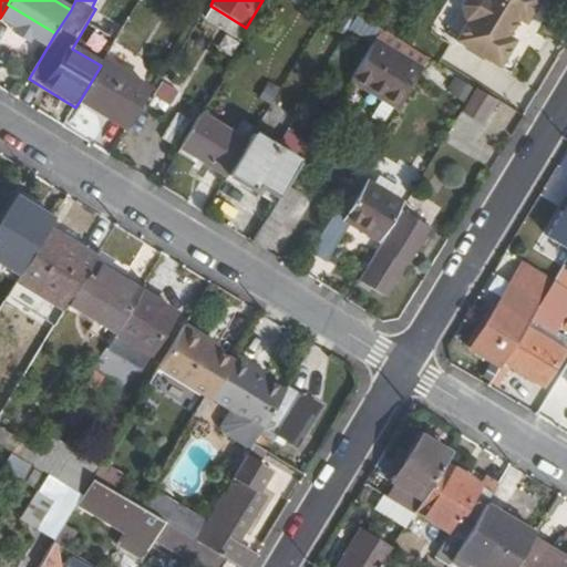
[(466,18),(454,38),(498,63),(514,37),(506,32),(516,16),(524,20),(535,0),(460,0),(460,2),(463,16),(466,18)]
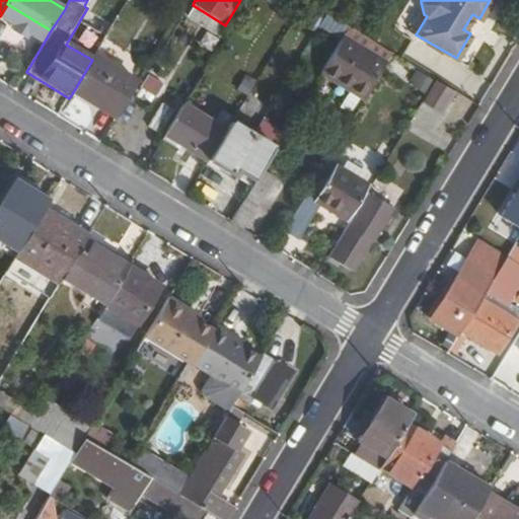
[(328,60),(372,86),(393,52),(349,24),(328,60)]
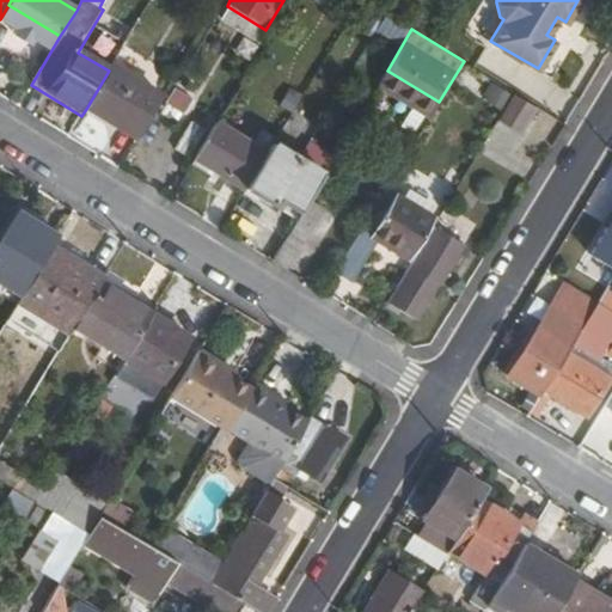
[(109,71),(86,109),(138,141),(161,99),(110,68),(109,71)]
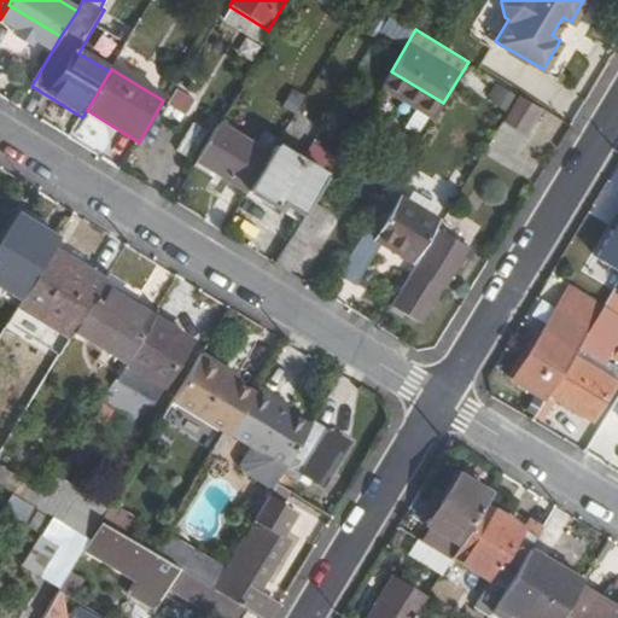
[(491,85),(487,101),(508,106),(513,89),(491,85)]
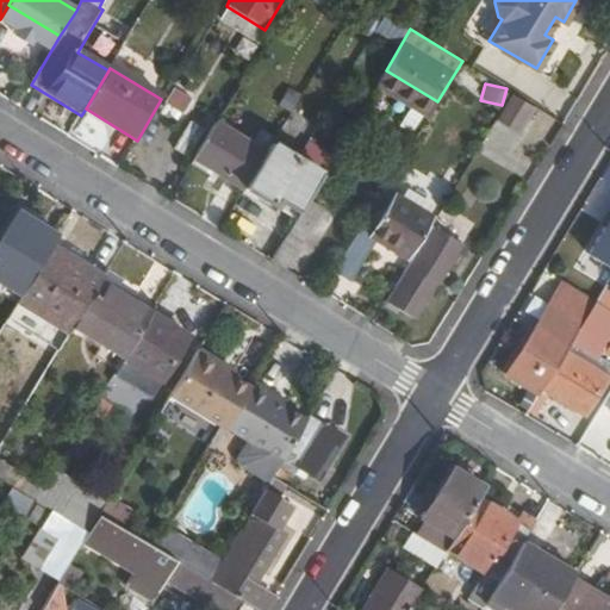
[(510,154),(535,104),(510,91),(485,142),(510,154)]
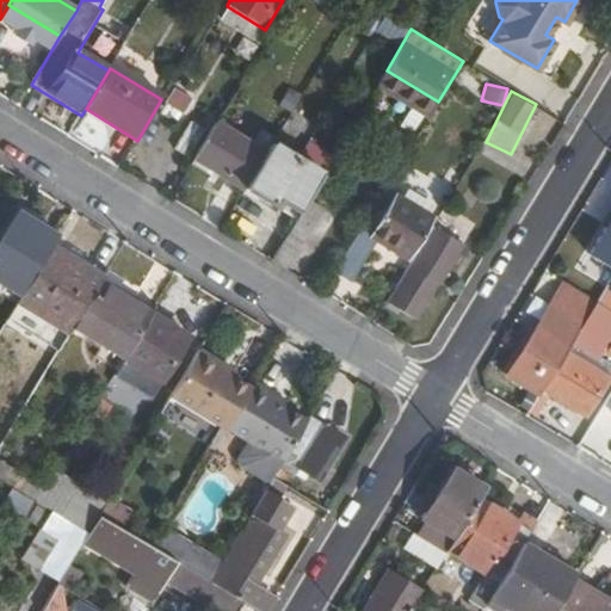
[(192,164),(242,193),(264,156),(215,125),(192,164)]
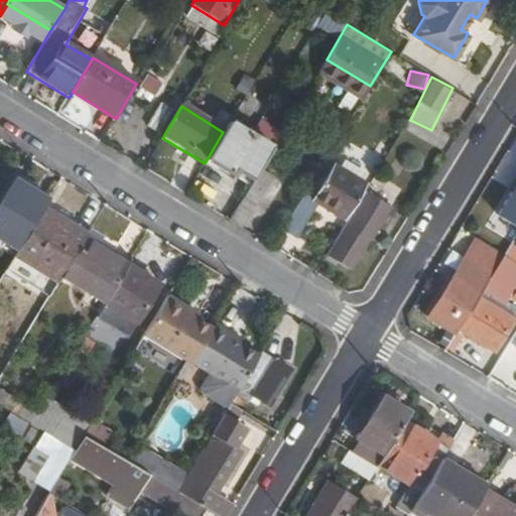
[(223,132),(205,163),(230,178),(235,170),(250,179),(271,144),(231,119),(223,132)]
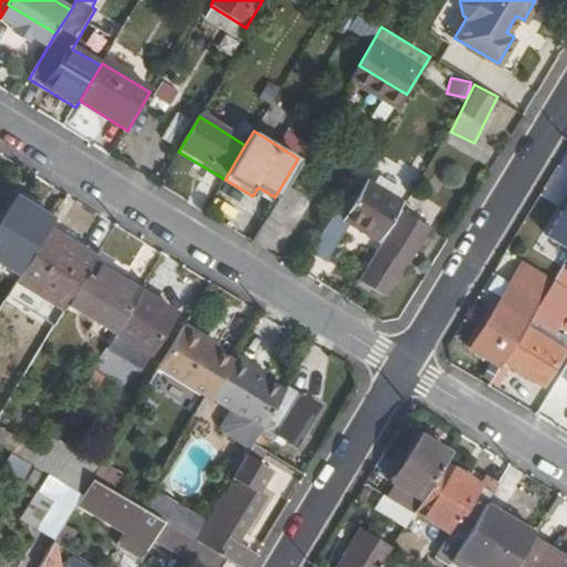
[(354,182),(311,253),(328,263),(350,225),(379,241),(402,204),(368,183),(364,187),(354,182)]
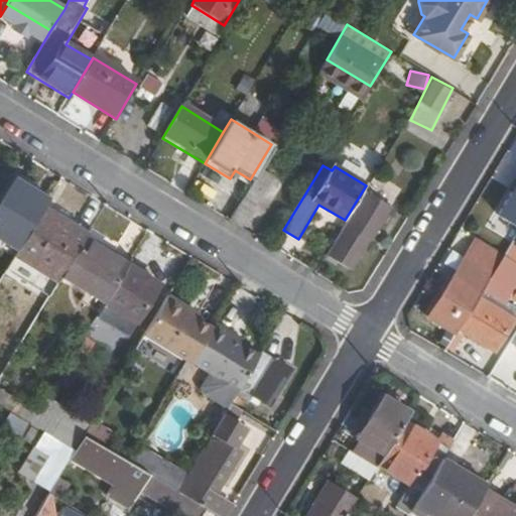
[(12,176),(0,197),(0,215),(28,232),(42,208),(48,199),(12,176)]
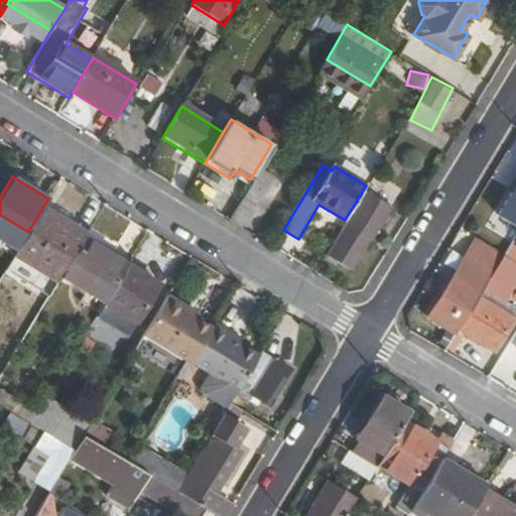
[(251,185),(228,223),(240,230),(263,192),(251,185)]
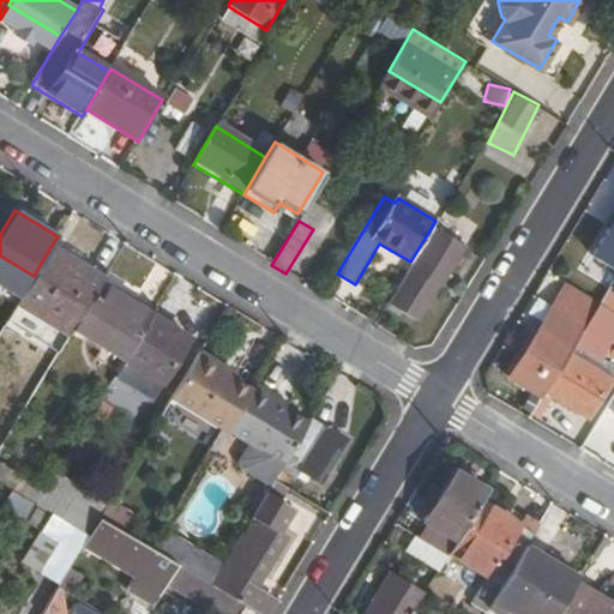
[(434,229),(387,307),(415,323),(437,287),(440,288),(464,247),(434,229)]
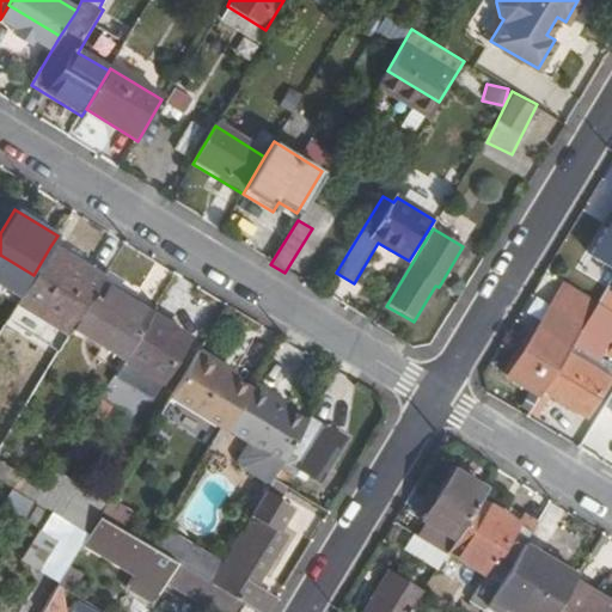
[(50,246),(34,275),(17,301),(67,330),(78,313),(97,281),(103,269),(71,249),(66,255),(50,246)]
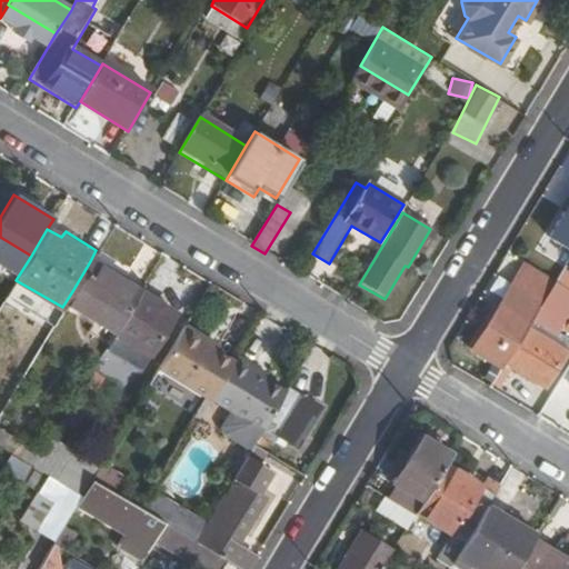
[(90,261),(72,291),(120,319),(138,290),(90,261)]
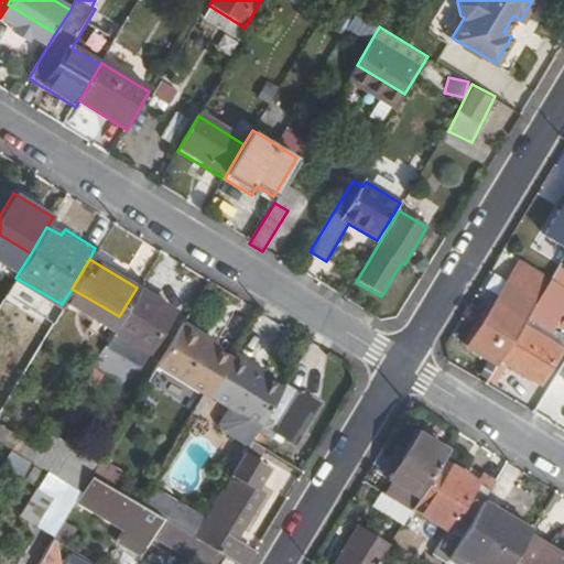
[(514,259),(465,342),(500,362),(550,280),(514,259)]
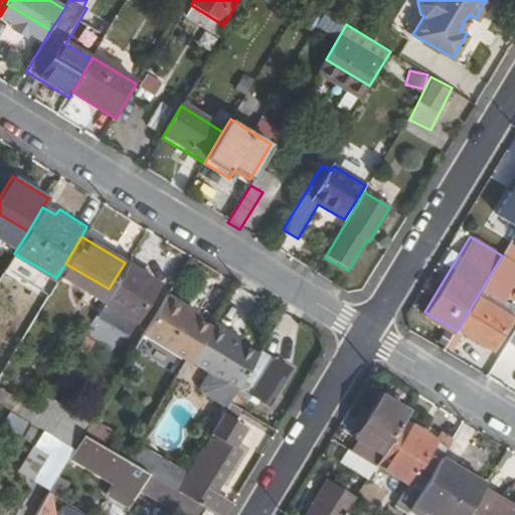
[(125,263),(109,289),(99,307),(131,327),(157,283),(125,263)]
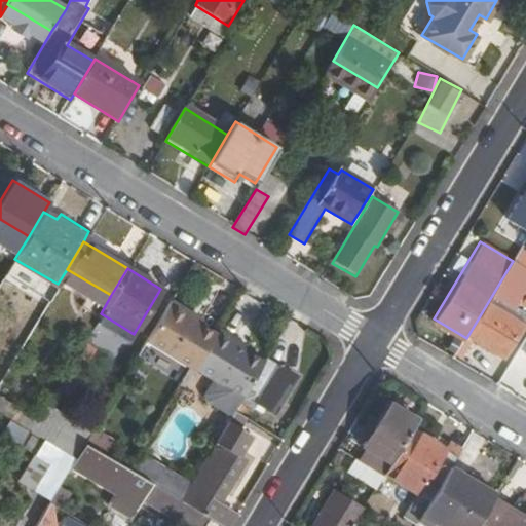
[(170,299),(145,339),(194,368),(204,351),(216,332),(197,322),(186,315),(189,310),(170,299)]
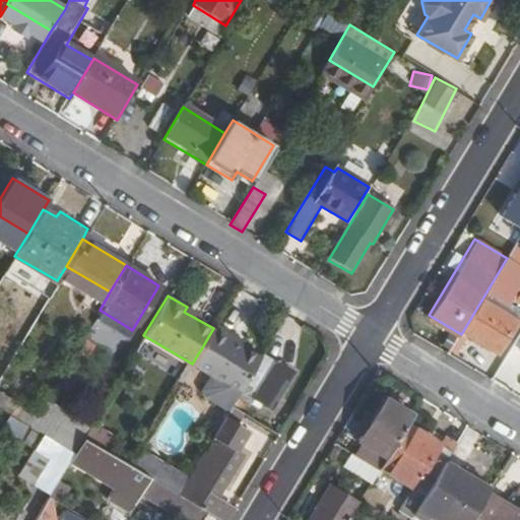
[(484,300),(464,333),(499,352),(518,320),(484,300)]
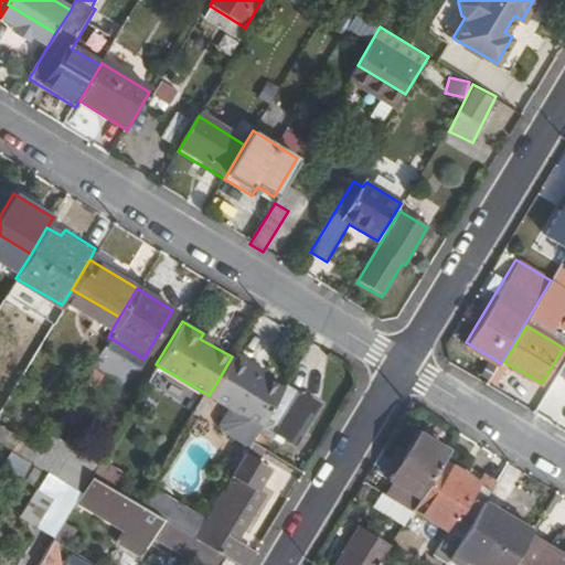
[(200,339),(212,345),(215,341),(203,333),(200,339)]
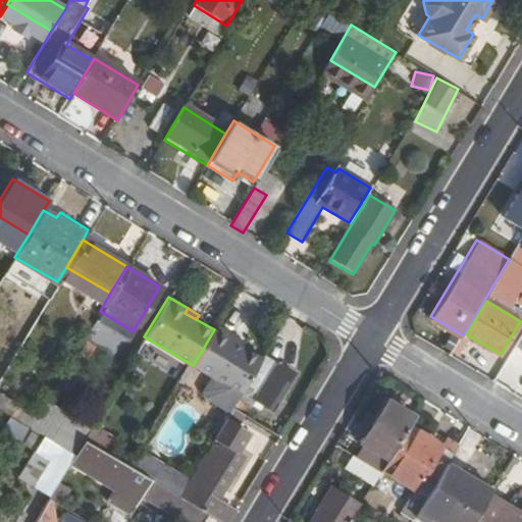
[(214,329),(203,349),(249,376),(270,342),(250,330),(238,322),(241,317),(226,309),(214,329)]
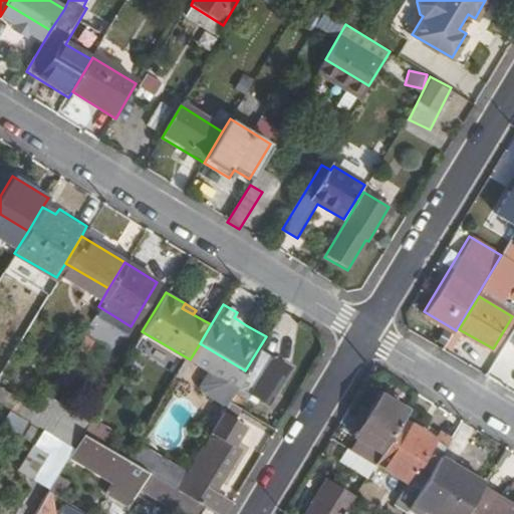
[(234,317),(246,325),(249,320),(237,312),(234,317)]
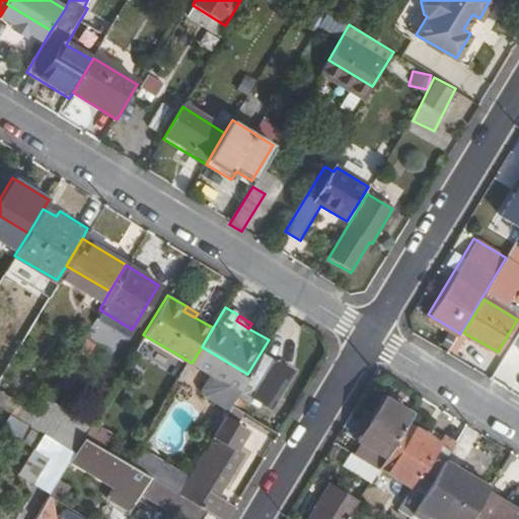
[(264,353),(243,385),(250,390),(248,394),(268,406),(291,369),(264,353)]
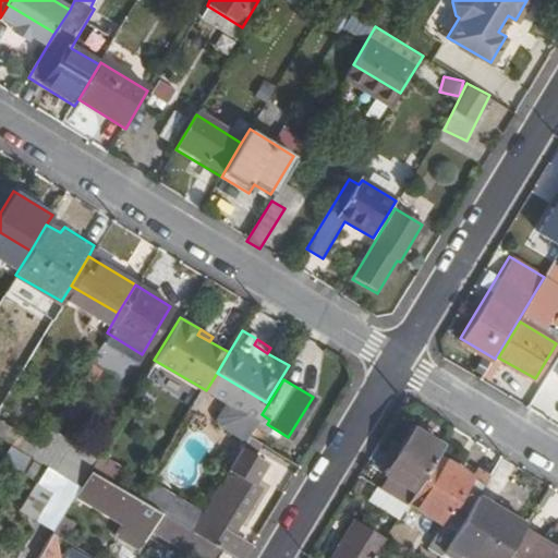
[(412,428),(387,471),(416,489),(437,457),(443,447),(412,428)]
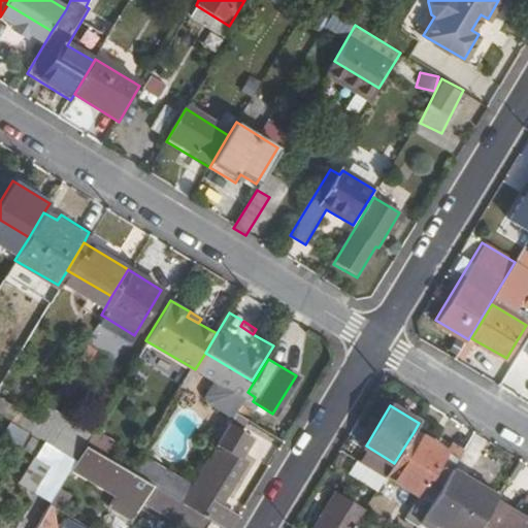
[(394,463),(386,476),(430,503),(452,467),(457,459),(446,452),(414,432),(394,463)]
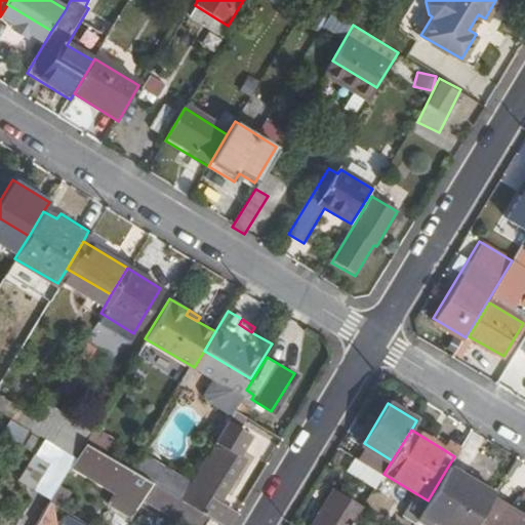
[(48,463),(32,489),(49,499),(72,460),(74,457),(42,439),(33,453),(48,463)]
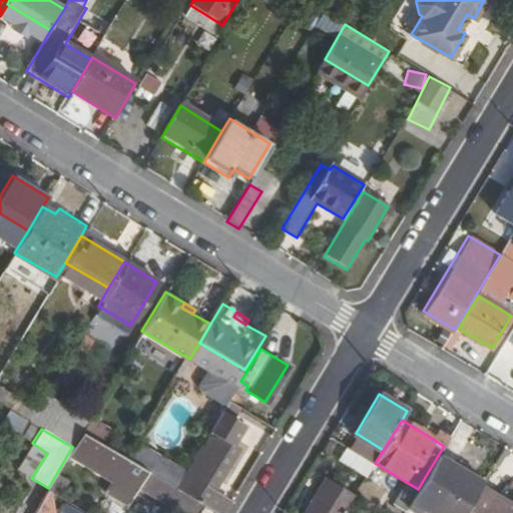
[(70,450),(121,482),(126,474),(189,512),(202,512),(207,506),(175,487),(154,474),(129,459),(82,429),(72,447),(70,450)]
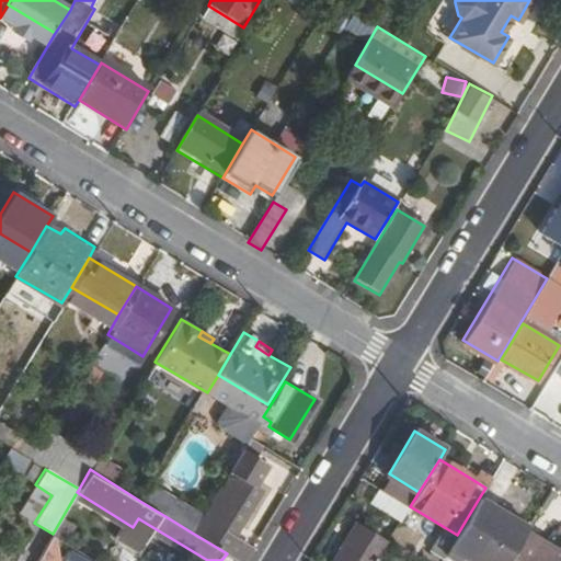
[(229,470),(192,533),(227,553),(238,560),(244,560),(252,549),(233,537),(228,534),(231,527),(238,530),(262,491),(229,470)]
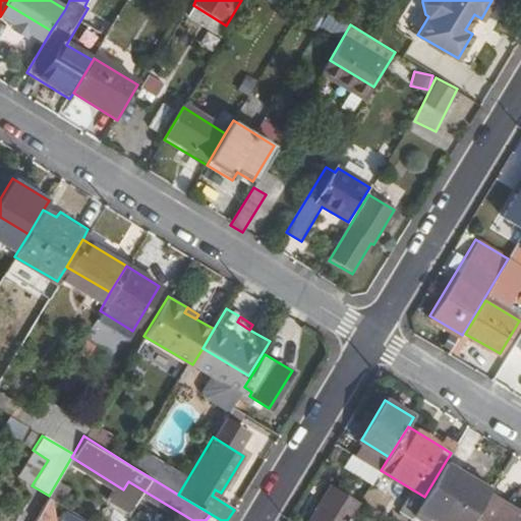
[(443,440),(440,446),(451,453),(455,447),(443,440)]
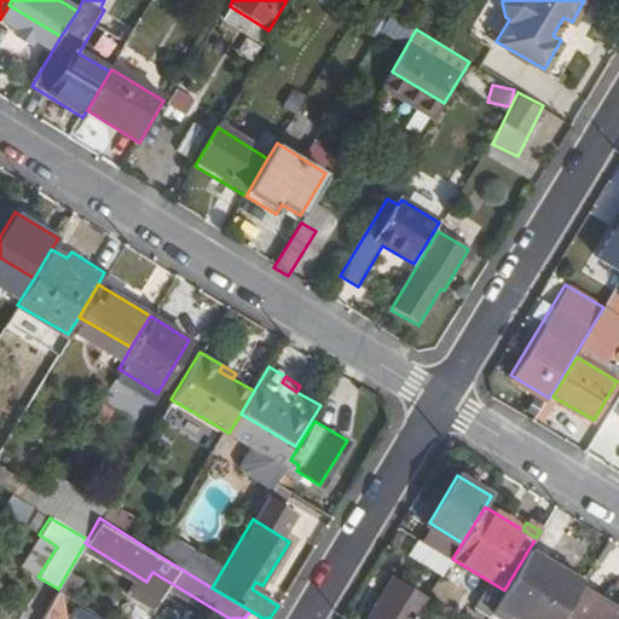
[(168,534),(156,554),(186,572),(197,553),(168,534)]
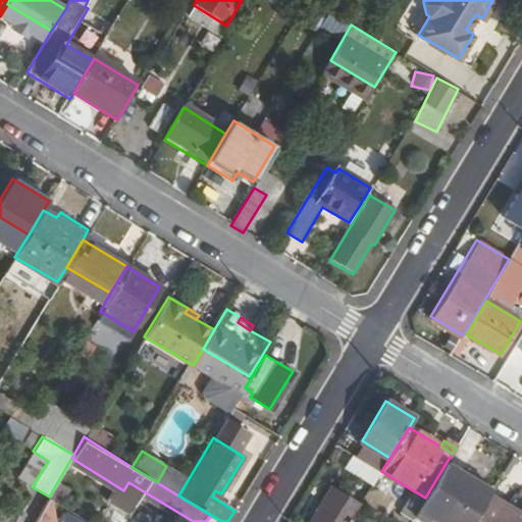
[(425,498),(414,516),(423,521),(427,521),(430,517),(438,521),(470,521),(482,503),(485,499),(490,489),(447,462),(425,498)]
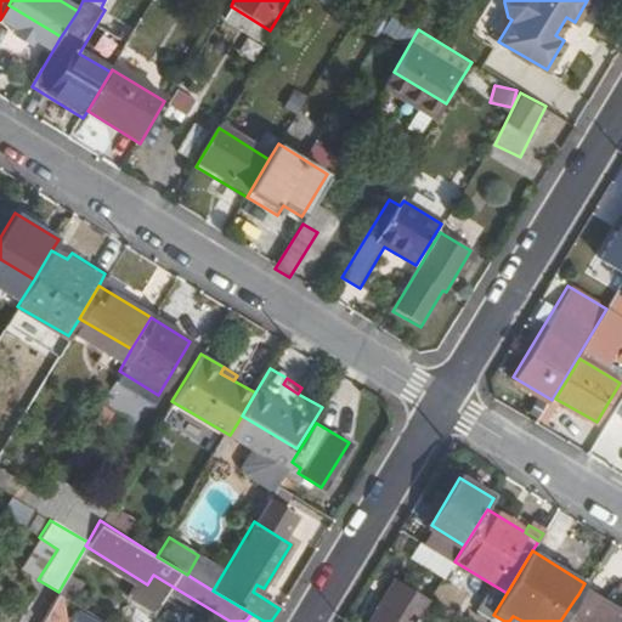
[(259,595),(264,588),(256,584),(253,592),(259,595)]
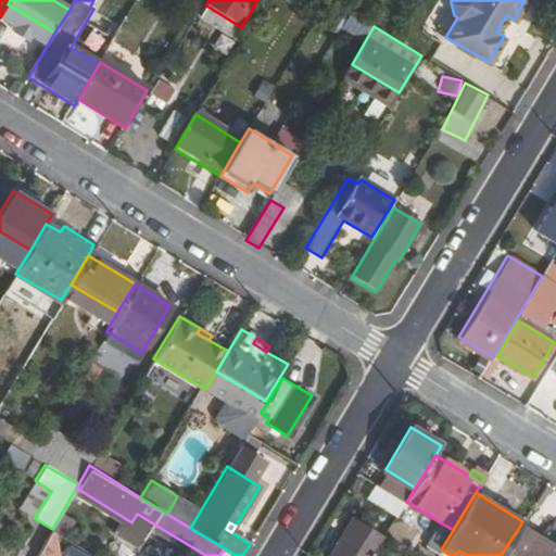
[(356,522),(336,555),(374,555),(384,540),(356,522)]
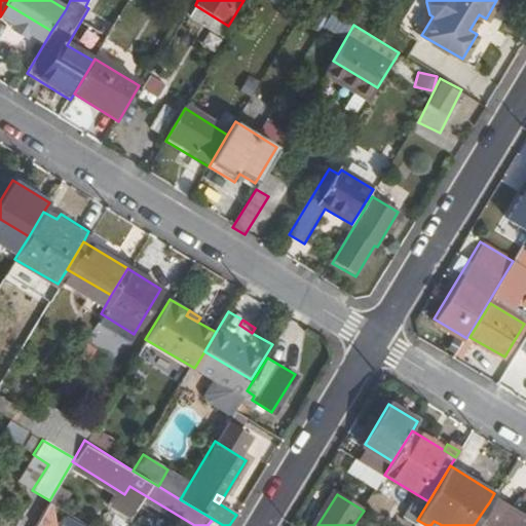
[(525,525),(525,518),(523,523),(489,502),(486,506),(474,525),(525,525)]
